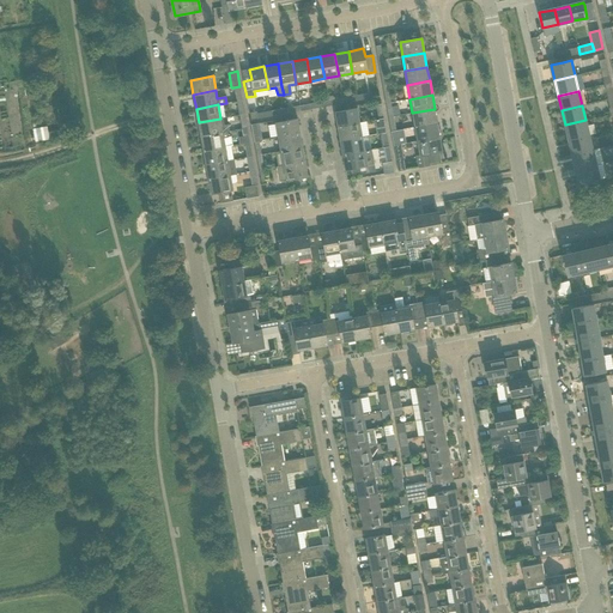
[(357,108),(347,110),(335,113),(338,127),(359,122),(357,108)]
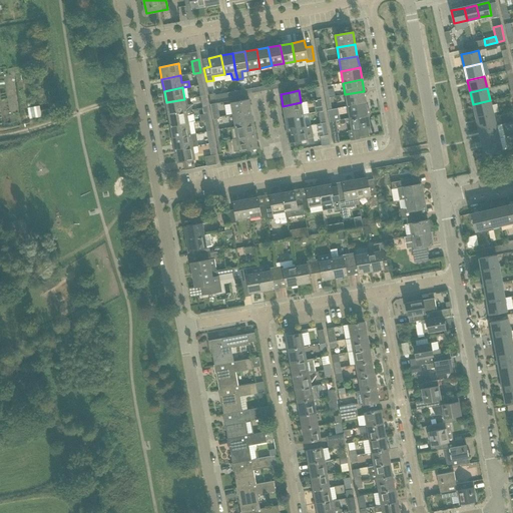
[(366,103),(364,91),(345,94),(348,106),(366,103)]
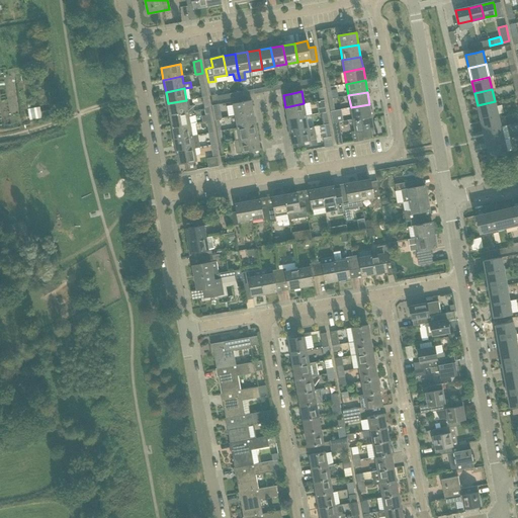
[(189,99),(186,100),(168,103),(170,115),(192,111),(194,111),(193,105),(190,106),(189,99)]
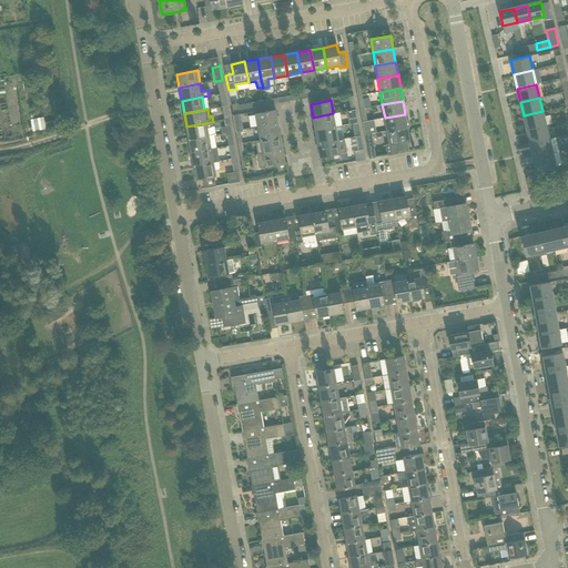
[(279,123),(275,110),(255,114),(257,128),(279,123)]
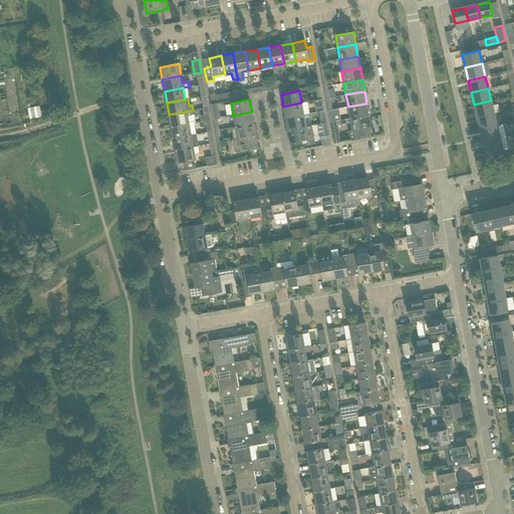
[(317,100),(313,100),(316,112),(319,111),(324,111),(322,99),(317,100)]
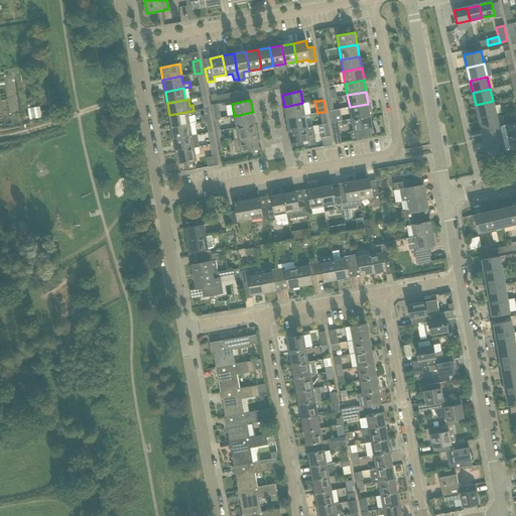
[(496,114),(493,101),(476,105),(479,118),(496,114)]
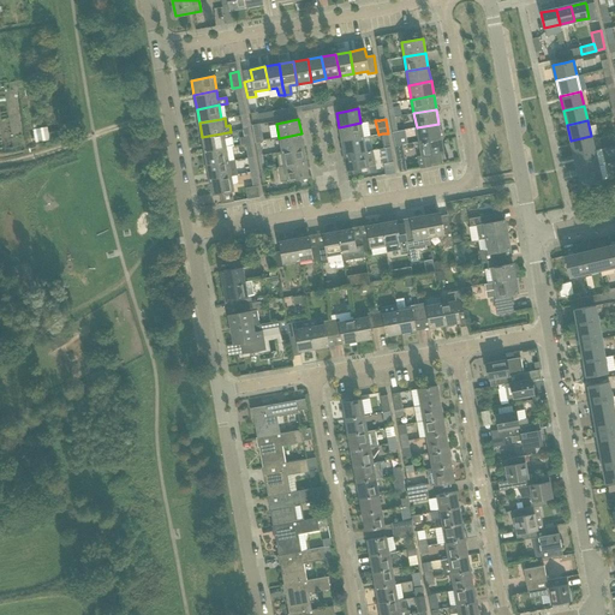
[(363,137),(360,123),(339,127),(341,142),(363,137)]
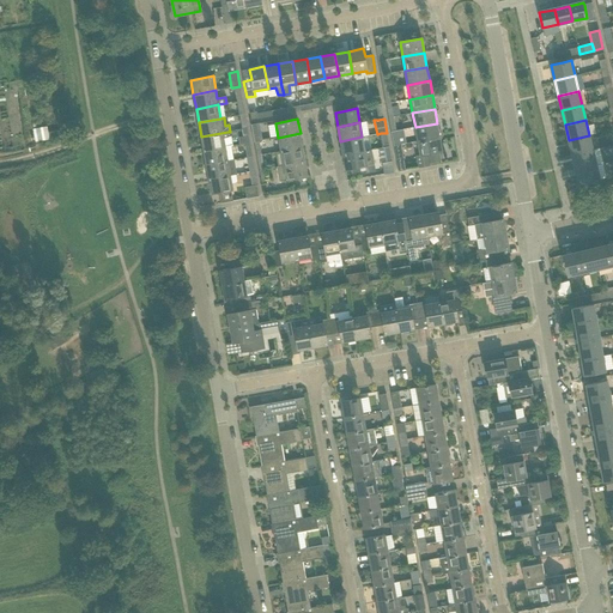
[(250,125),(252,127),(254,141),(259,141),(259,140),(262,140),(260,123),(250,125)]
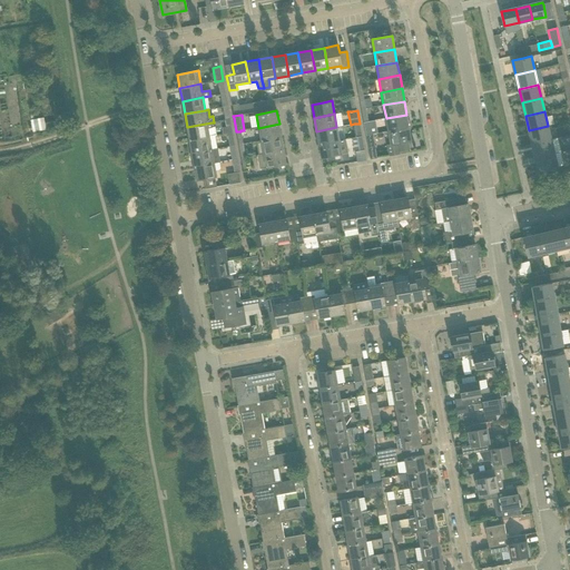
[(409,128),(406,115),(386,118),(389,131),(409,128)]
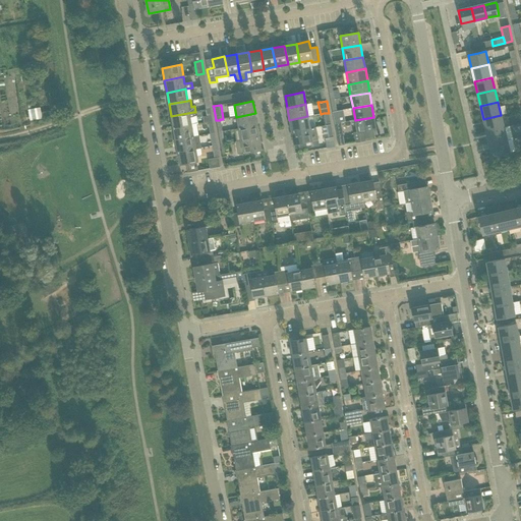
[(29,120),(41,118),(40,107),(27,108),(29,120)]
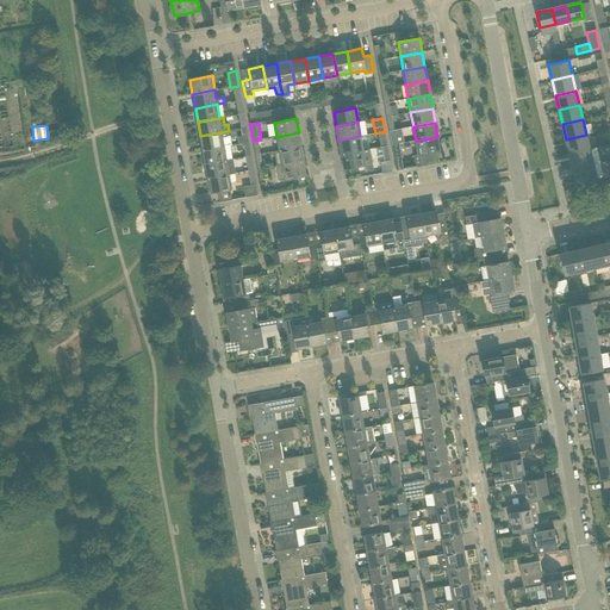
[(228,136),(226,131),(200,136),(203,150),(224,147),(231,145),(230,136),(228,136)]
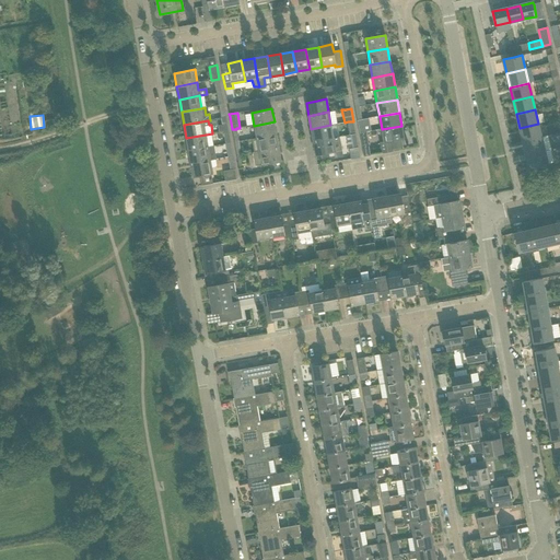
[(277,135),(275,121),(254,126),(256,139),(277,135)]
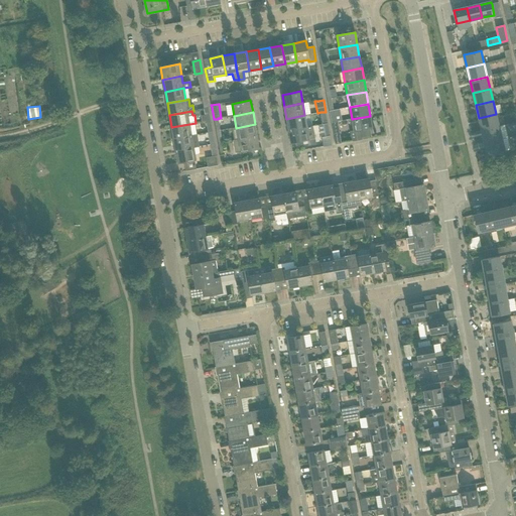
[(499,126),(496,114),(479,118),(482,130),(499,126)]
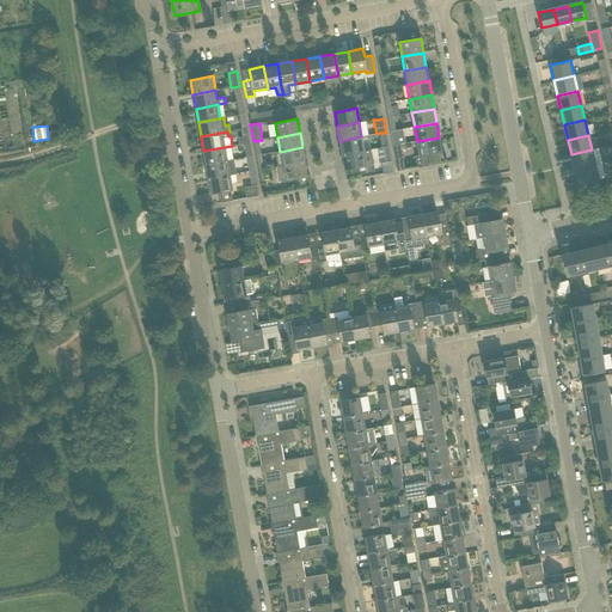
[(363,151),(361,136),(340,141),(342,154),(363,151)]
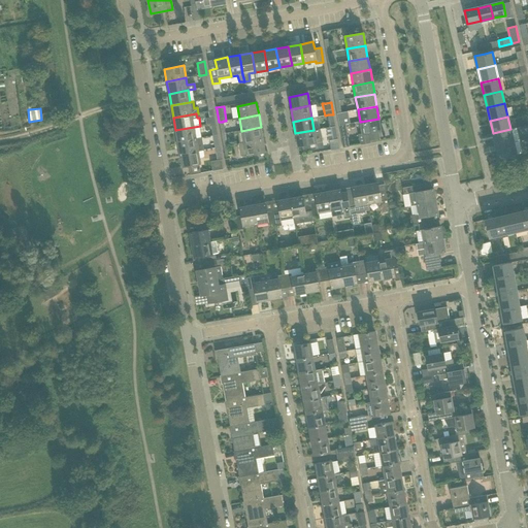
[(381,131),(378,119),(360,122),(362,134),(359,134),(360,144),(370,142),(370,139),(380,138),(378,131),(381,131)]
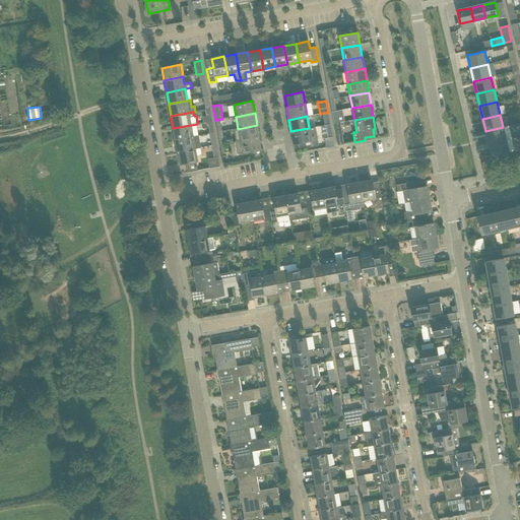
[(340,122),(338,123),(334,124),(336,136),(342,135),(340,122)]
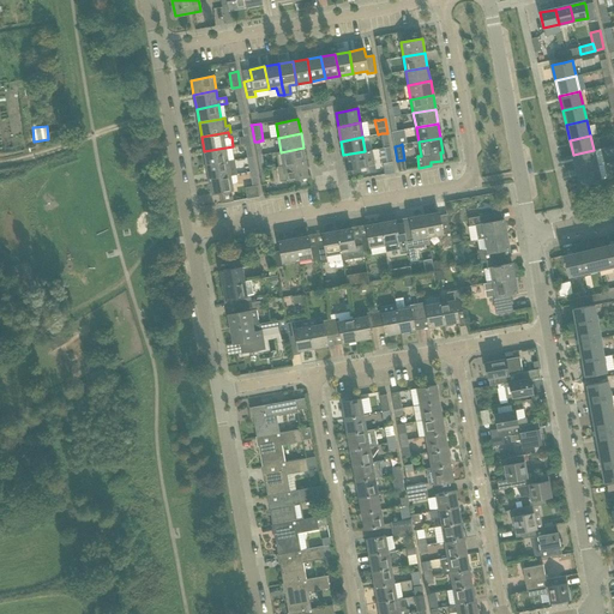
[(392,162),(390,150),(390,146),(385,148),(380,149),(383,163),(392,162)]
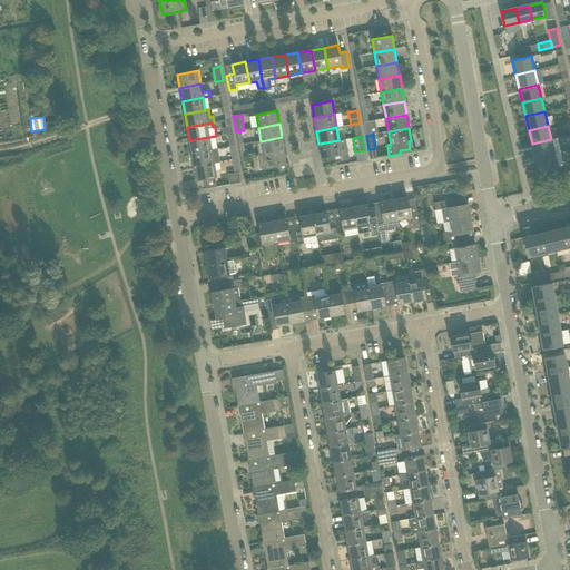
[(212,149),(209,137),(189,140),(192,154),(212,149)]
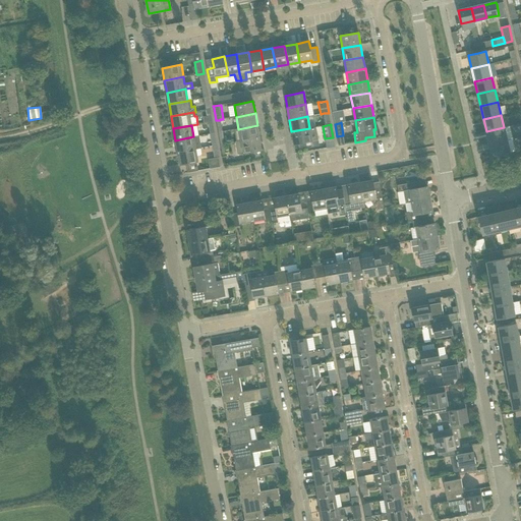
[(259,137),(257,125),(238,129),(241,140),(259,137)]
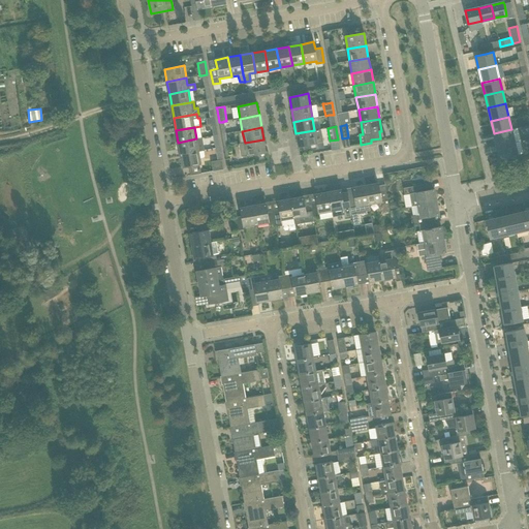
[(517,128),(511,129),(494,133),(497,147),(515,143),(520,141),(517,128)]
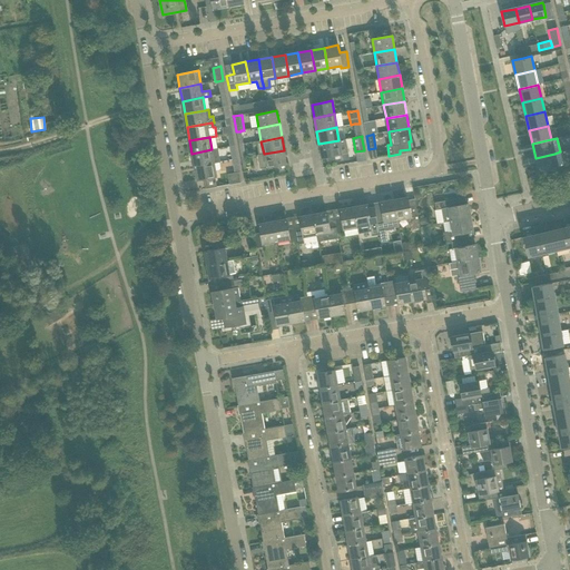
[(338,140),(318,144),(321,158),(322,157),(340,155),(349,153),(346,141),(345,139),(338,140)]
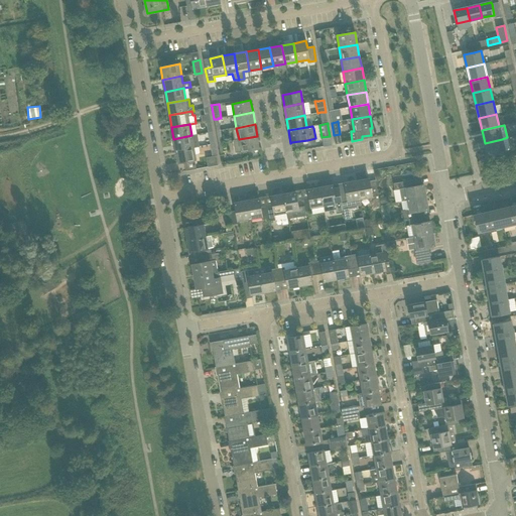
[(191,135),(173,139),(175,151),(199,146),(200,146),(198,135),(191,135)]
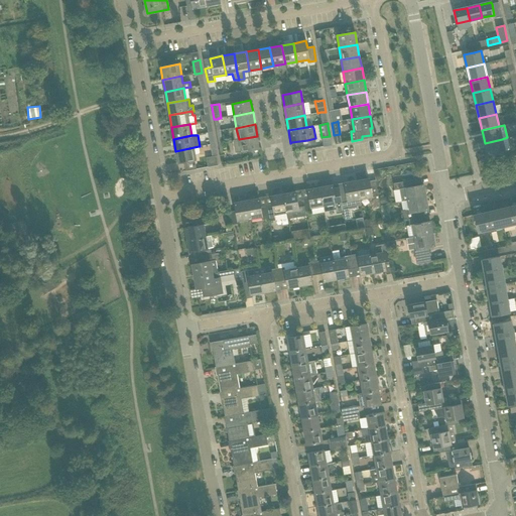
[(257,136),(239,139),(234,140),(233,140),(235,153),(259,148),(257,136)]
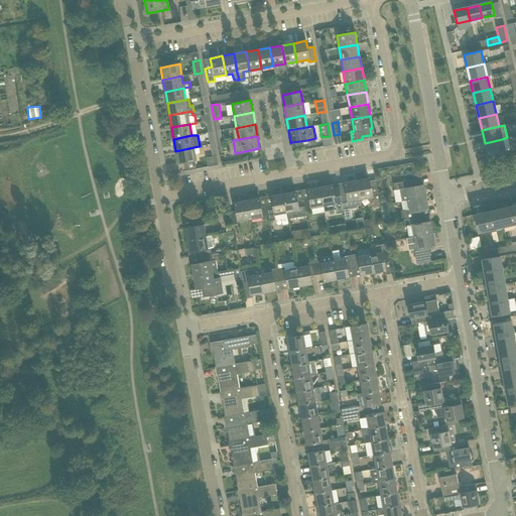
[(505,152),(502,142),(502,139),(485,143),(488,156),(505,152)]
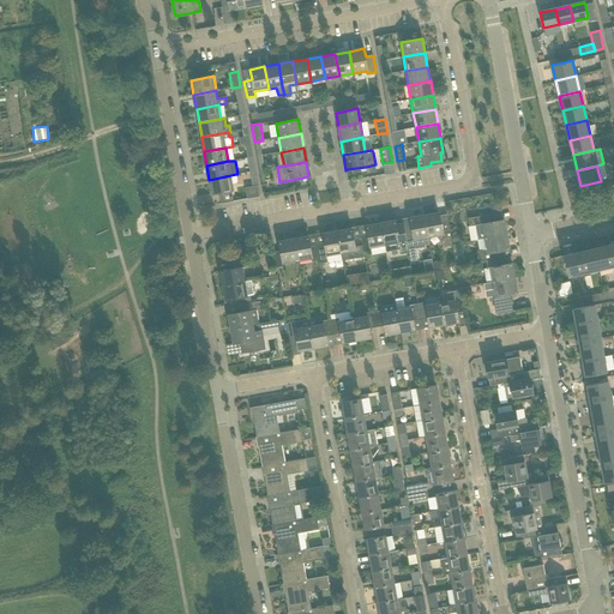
[(238,181),(236,174),(209,180),(211,194),(234,191),(233,184),(236,182),(238,181)]
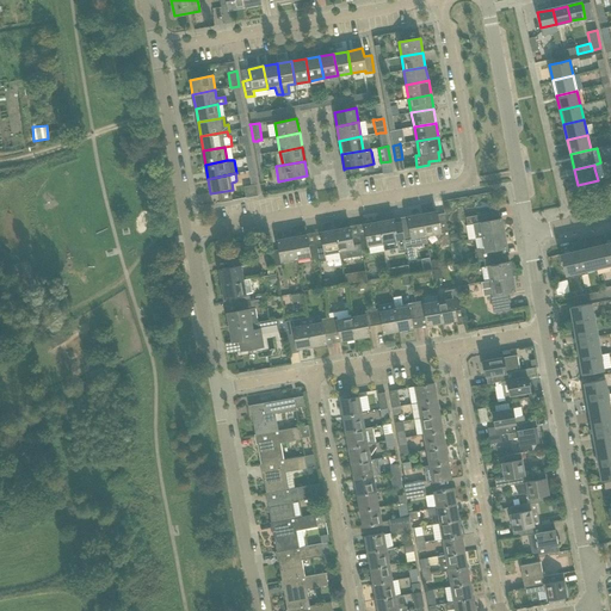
[(437,211),(421,215),(426,235),(437,233),(439,245),(450,242),(449,235),(445,217),(438,220),(437,211)]
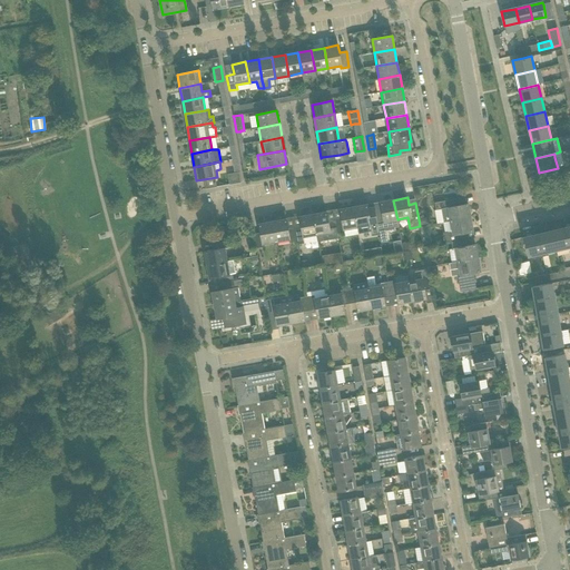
[(434,203),(435,210),(441,209),(443,223),(470,217),(468,204),(459,206),(458,198),(434,203)]
